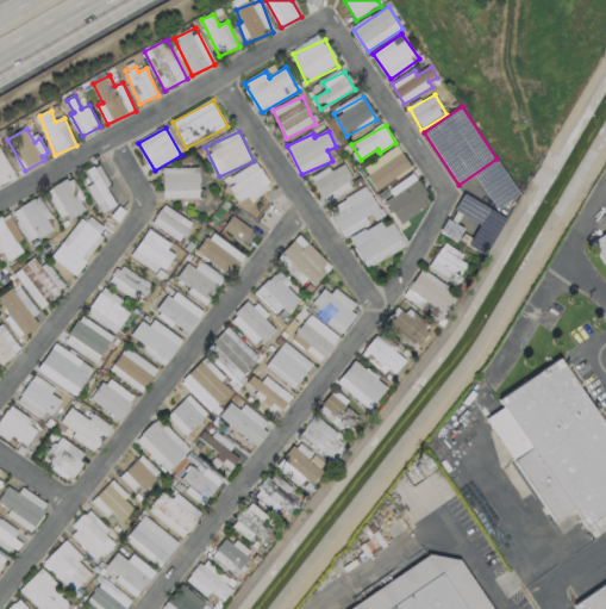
[(375,188),(412,171),(401,148),(364,166),(375,188)]
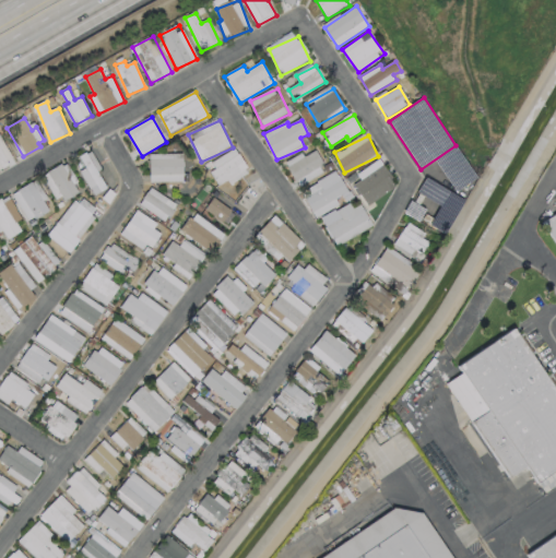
[(0,173),(18,165),(4,139),(0,140),(0,173)]
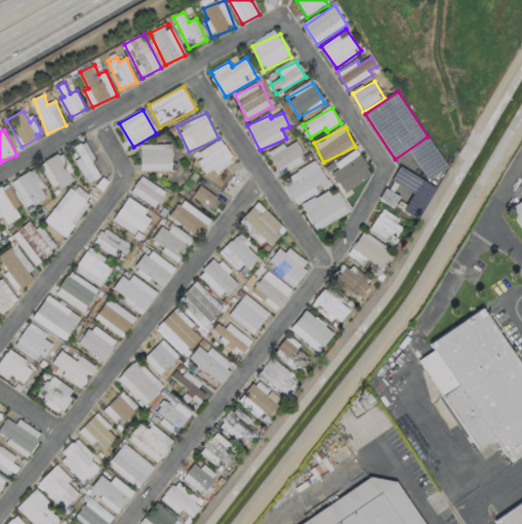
[(235,163),(222,139),(197,154),(208,173),(214,169),(216,173),(235,163)]
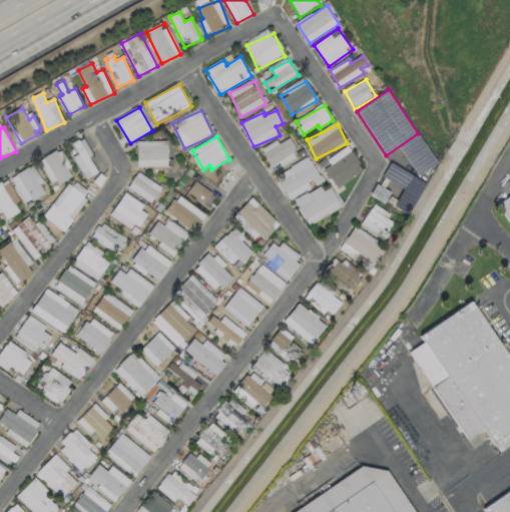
[(73,144),(79,155),(74,157),(86,179),(99,173),(90,157),(94,155),(84,138),(73,144)]
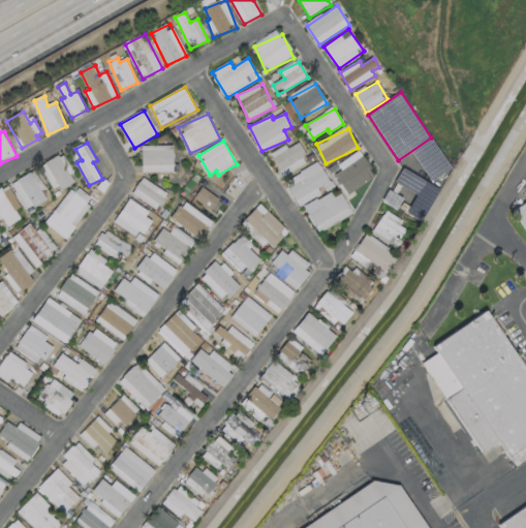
[(300,144),(288,149),(287,146),(271,153),(282,177),(309,163),(300,144)]
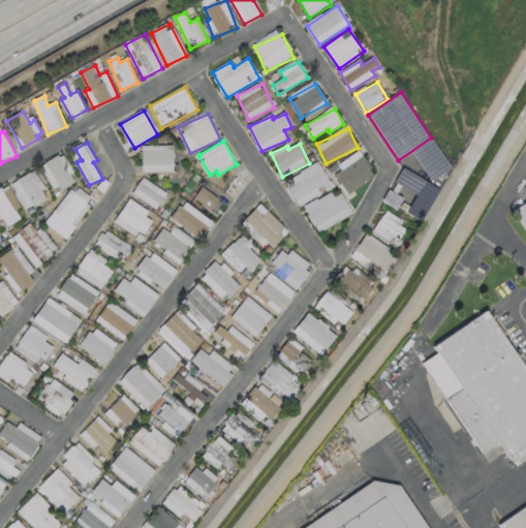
[(175,173),(174,146),(143,147),(143,174),(175,173)]
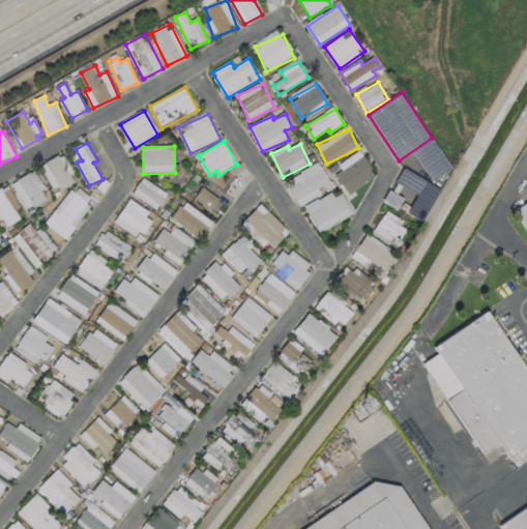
[(331,170),(348,196),(377,177),(360,151),(331,170)]
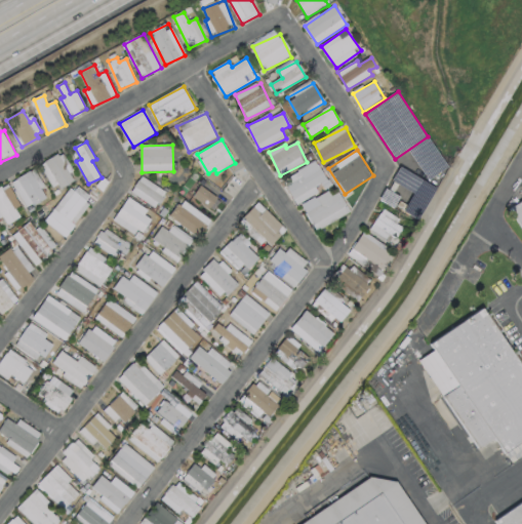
[(75,179),(62,154),(41,164),(53,191),(75,179)]
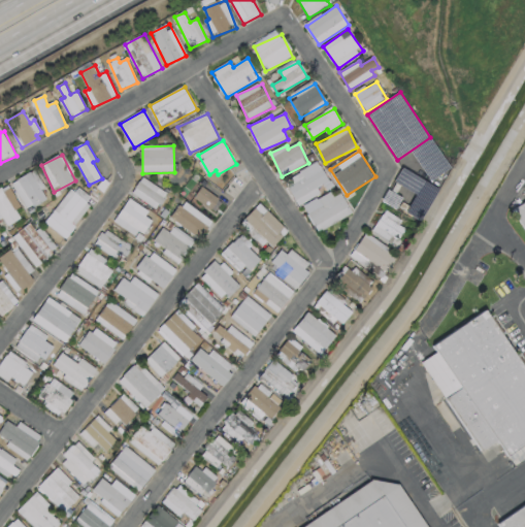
[(318,188),(329,182),(319,163),(285,182),(299,206),(321,195),(318,188)]
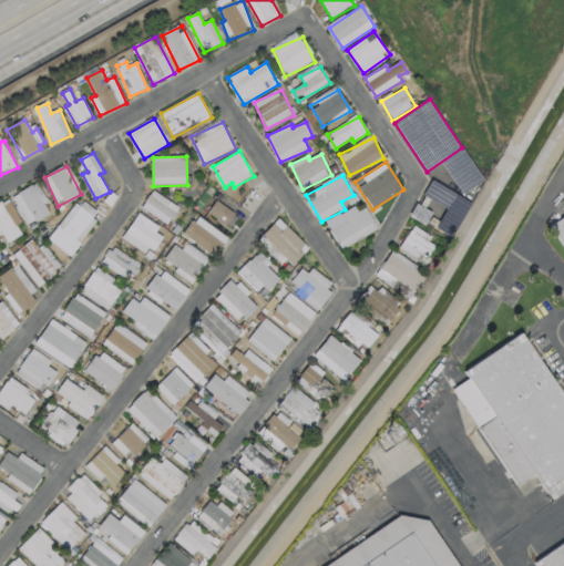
[(14,195),(29,226),(51,215),(45,204),(49,203),(39,184),(14,195)]
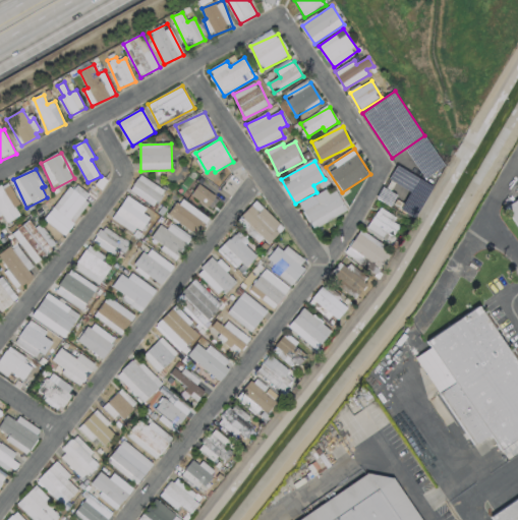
[(166,191),(141,175),(130,191),(156,208),(166,191)]
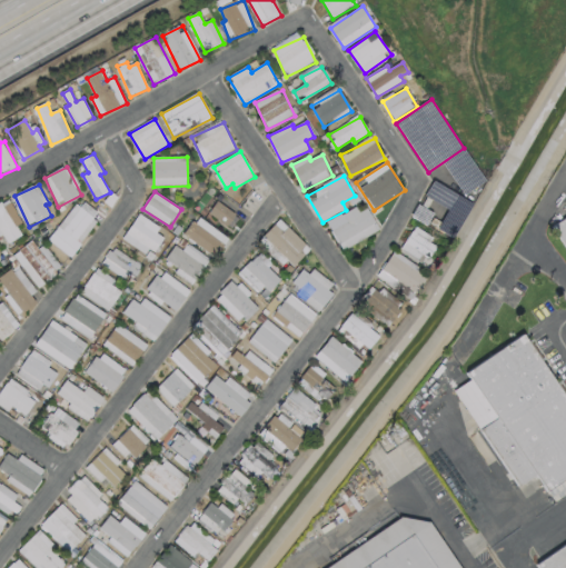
[(49,240),(70,257),(102,216),(82,199),(49,240)]
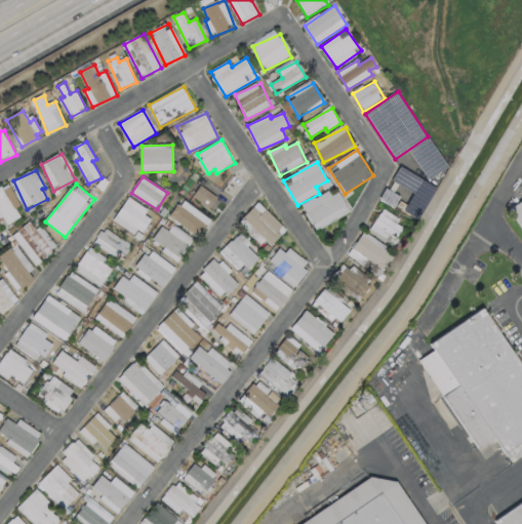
[(221,196),(204,184),(194,197),(210,209),(221,196)]
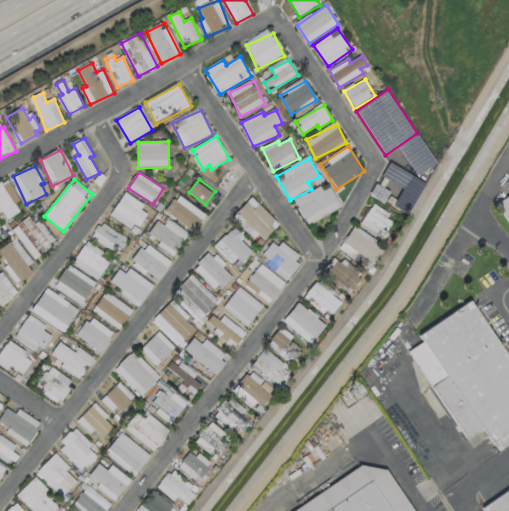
[(0,184),(0,214),(3,212),(8,219),(21,212),(16,204),(21,201),(9,180),(0,184)]
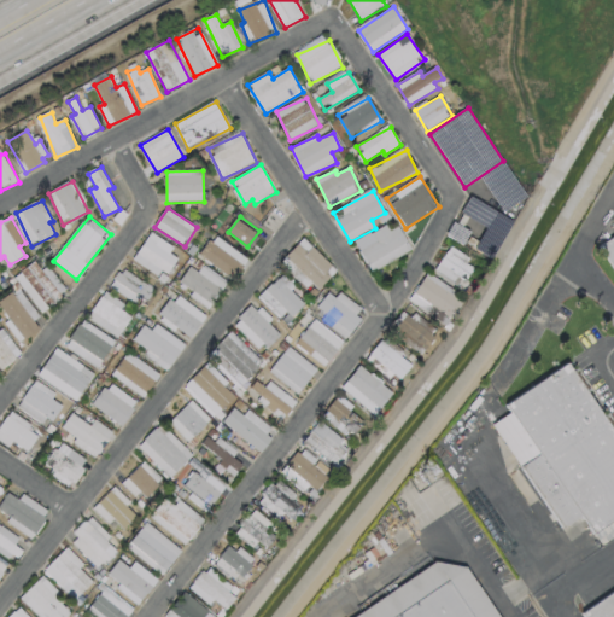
[(370,272),(413,252),(401,226),(390,231),(387,227),(357,240),(370,272)]
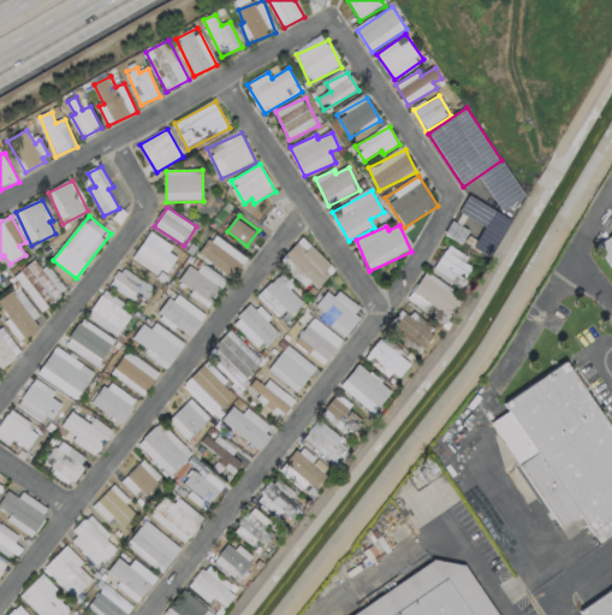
[(179,253),(150,234),(134,259),(162,278),(179,253)]
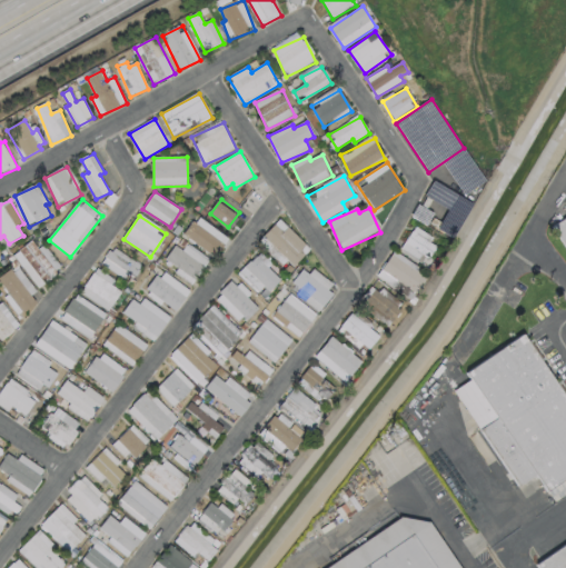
[(231,238),(197,218),(185,238),(219,258),(231,238)]
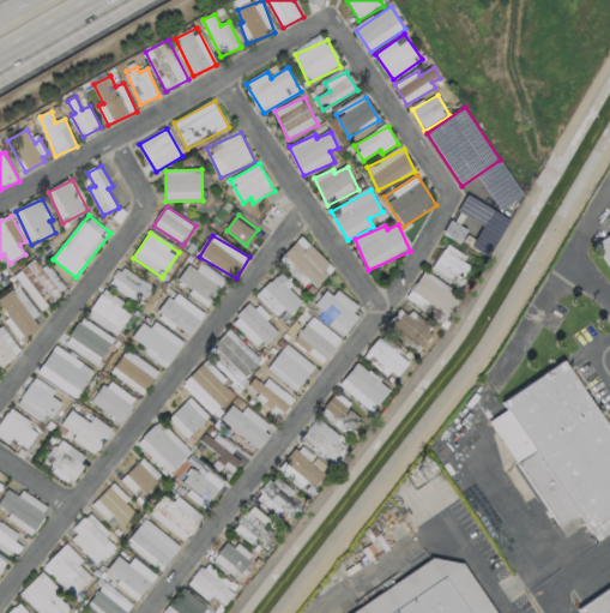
[(305,287),(310,281),(318,288),(336,269),(302,236),(278,262),(305,287)]
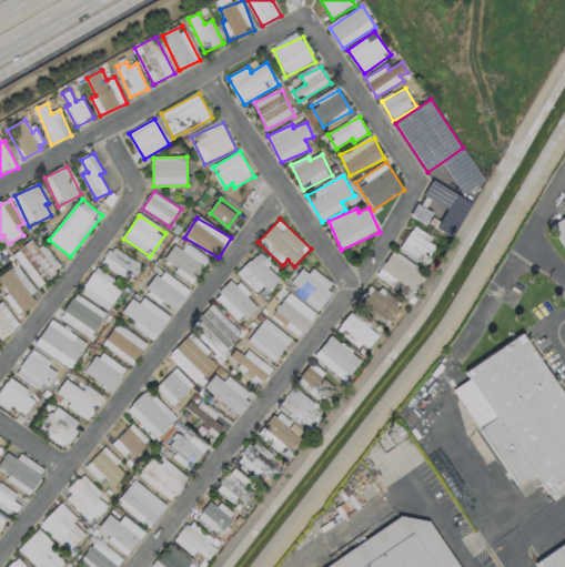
[(564,244),(554,229),(564,221),(564,244)]
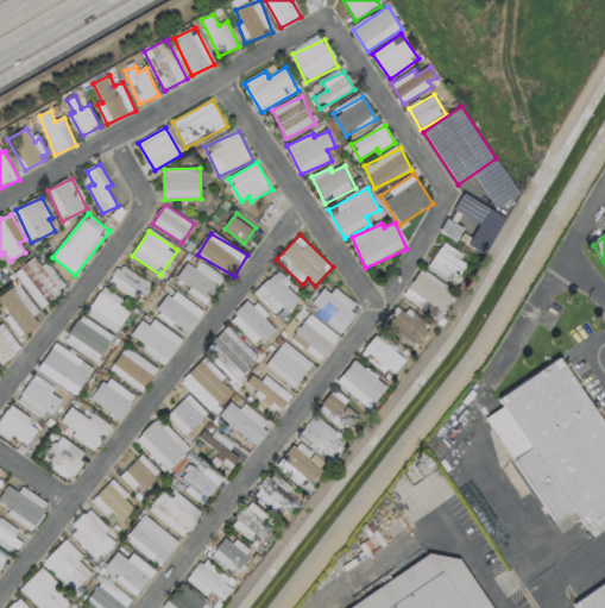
[(455,284),(470,263),(443,245),(429,268),(455,284)]
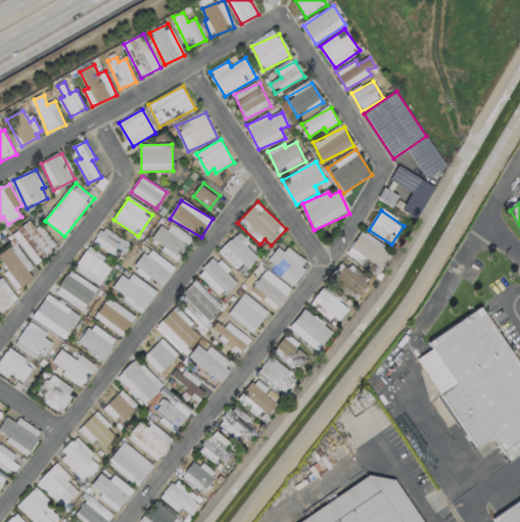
[(37,230),(31,222),(13,234),(35,265),(58,248),(42,226),(37,230)]
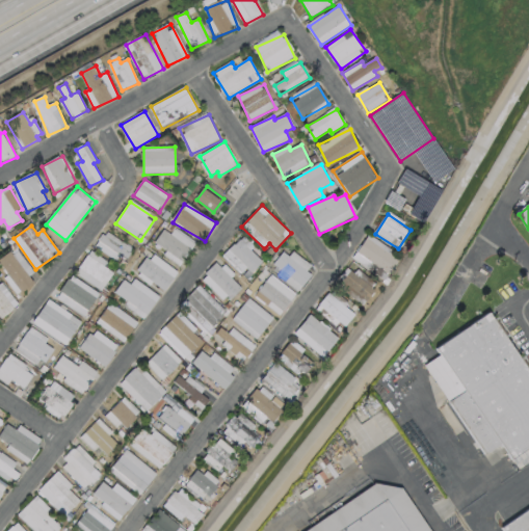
[(172,235),(163,230),(156,244),(167,250),(164,257),(182,267),(196,241),(175,229),(172,235)]
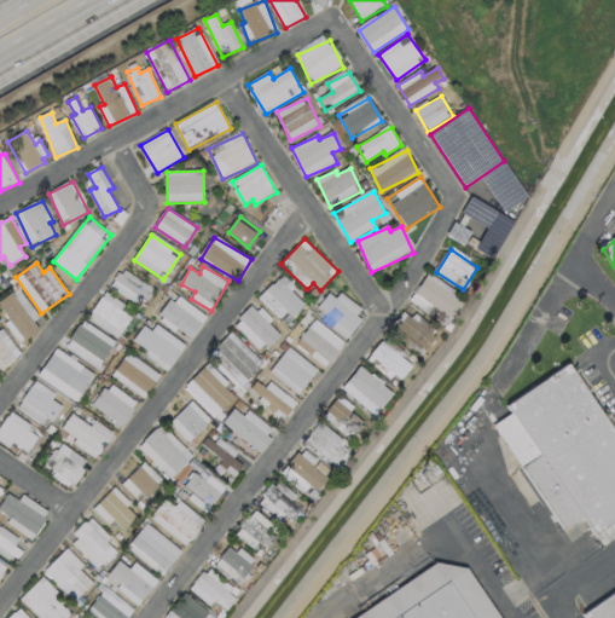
[(155,288),(122,270),(112,289),(138,302),(140,298),(148,302),(155,288)]
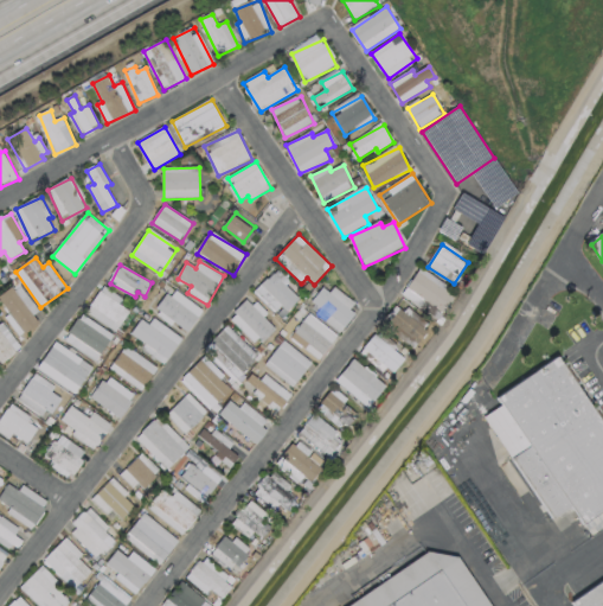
[(454,299),(438,291),(443,282),(418,269),(405,294),(444,316),(454,299)]
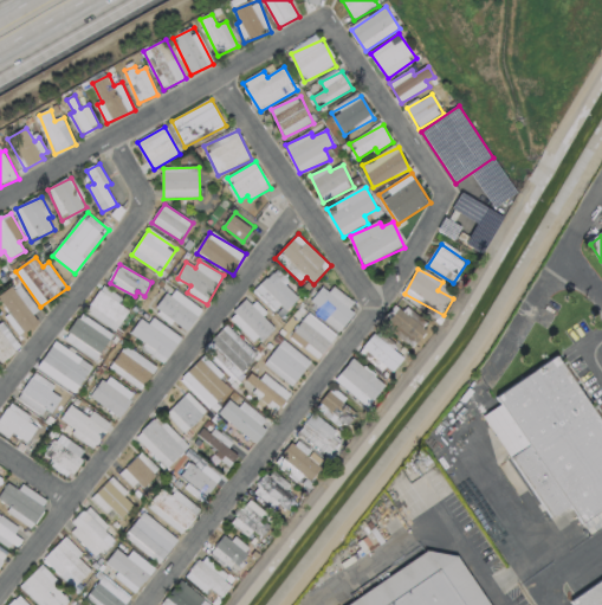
[(301,298),(273,272),(254,291),(276,313),(282,306),(287,311),(301,298)]
